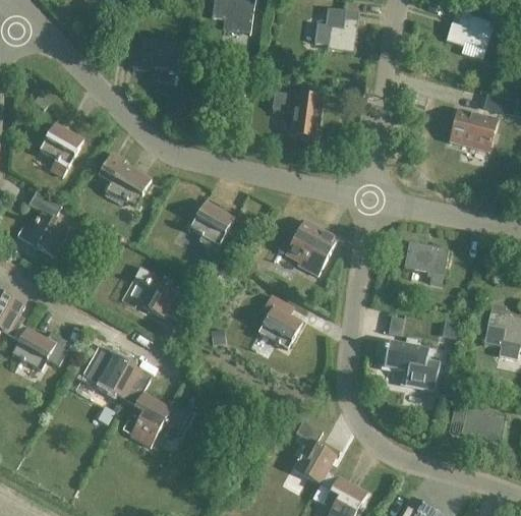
[(251,22),(254,0),(213,0),(211,16),(251,22)]
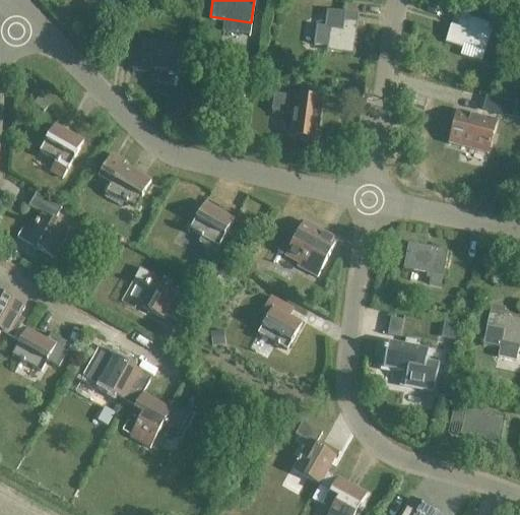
[(326,44),(326,48),(352,51),(358,10),(343,8),(342,9),(326,7),(324,23),(316,22),(314,42),(326,44)]
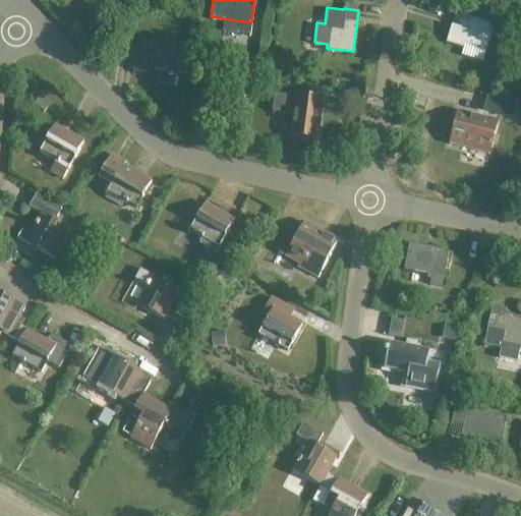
[(485,47),(494,21),(461,11),(457,24),(451,22),(446,40),(463,45),(464,40),(485,47)]
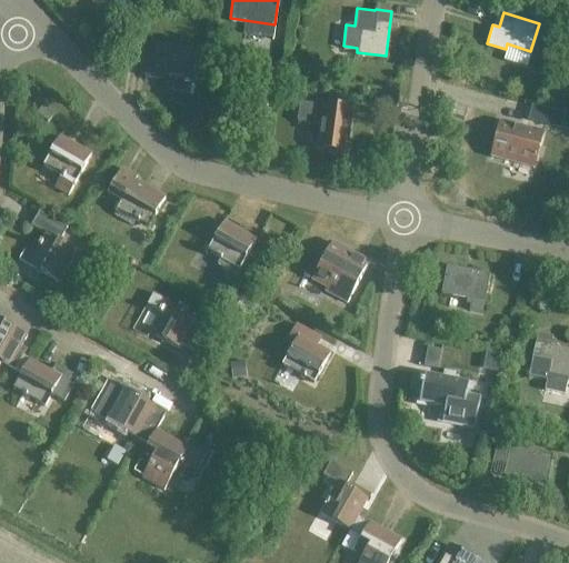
[(188,73),(192,44),(155,39),(153,54),(147,53),(143,72),(163,76),(163,70),(188,73)]
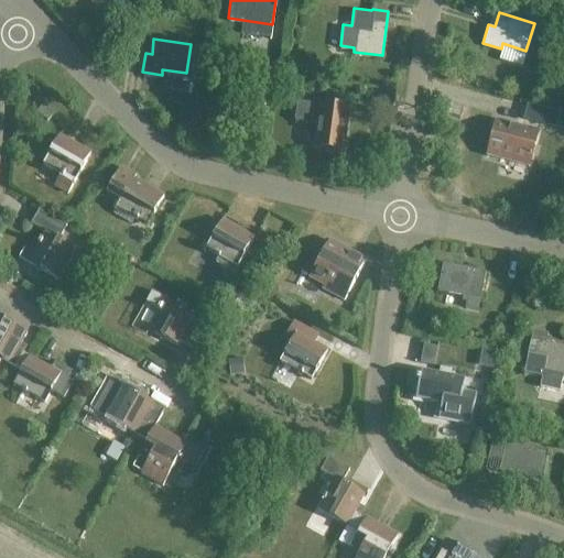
[(334,102),(314,100),(296,98),(294,117),(317,120),(314,144),(343,148),(347,111),(333,109),(334,102)]
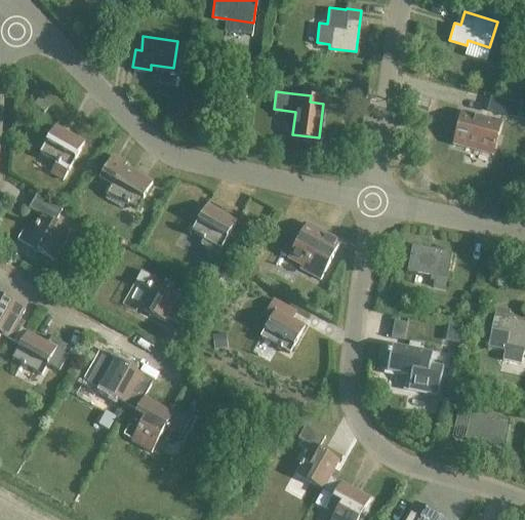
[(461,109),(454,134),(452,143),(492,153),(500,119),(461,109)]
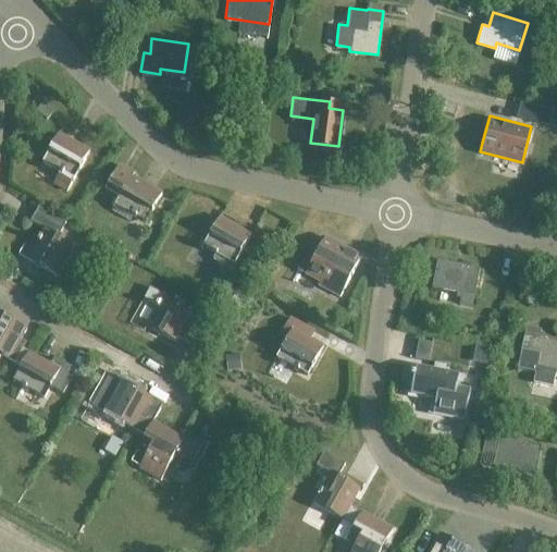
[(66,187),(89,148),(58,131),(41,159),(60,169),(53,180),(66,187)]
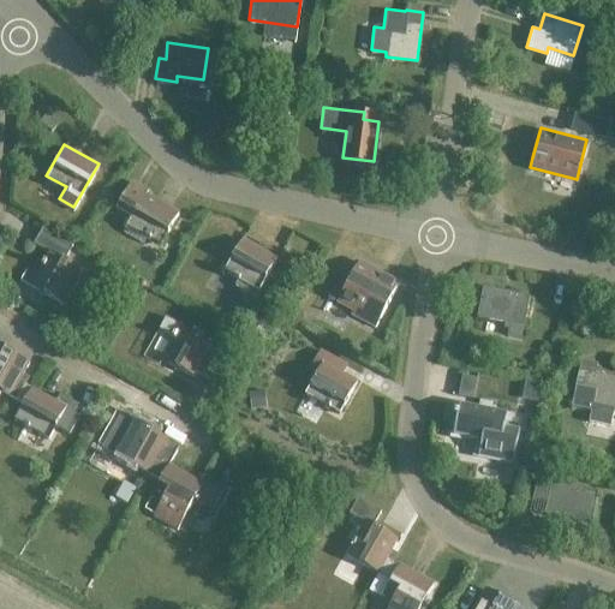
[(131,178),(118,202),(132,210),(125,224),(126,224),(123,228),(143,239),(145,234),(149,237),(150,236),(161,242),(178,210),(144,191),(147,186),(131,178)]
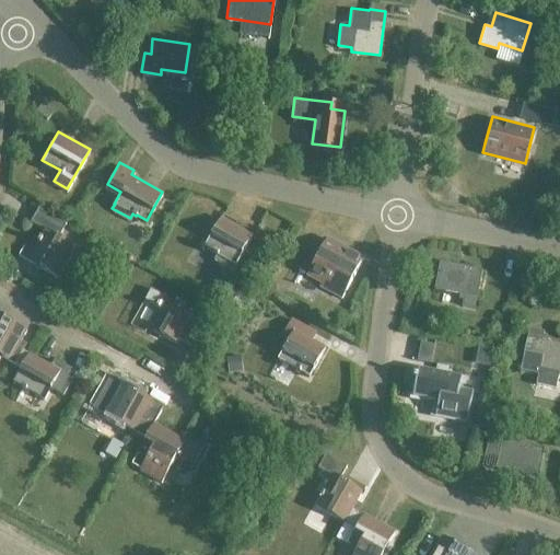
[(235,263),(252,233),(220,216),(203,244),(213,250),(217,252),(213,257),(232,267),(234,263),(235,263)]
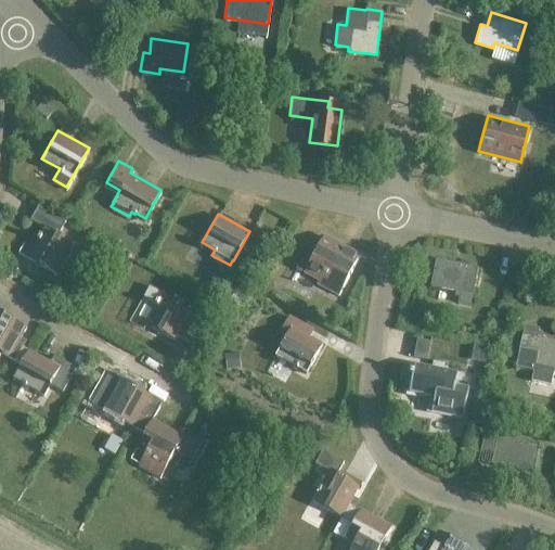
[(46,225),(28,255),(56,271),(74,241),(46,225)]
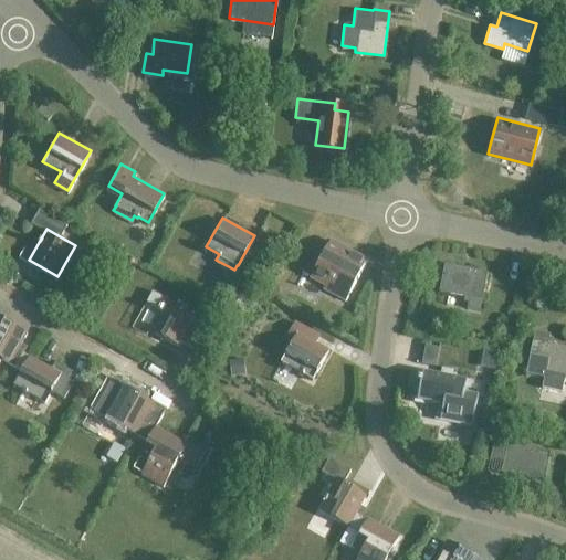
[(302,270),(324,283),(323,285),(345,297),(367,257),(331,238),(321,254),(313,250),(302,270)]
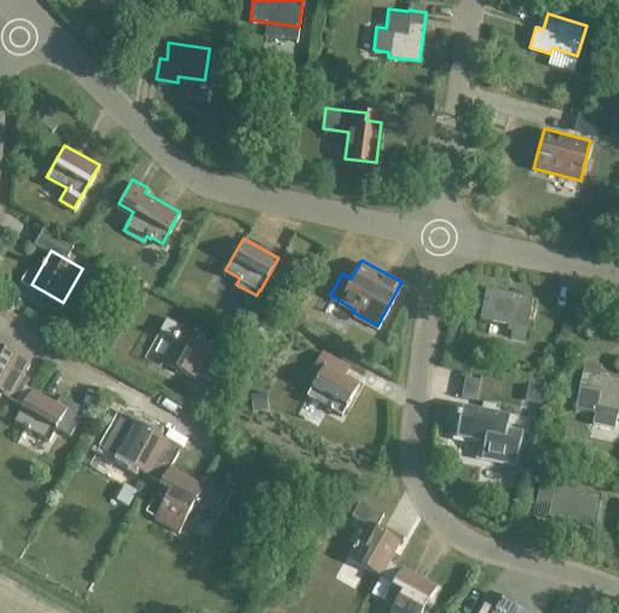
[(527,325),(532,295),(485,285),(479,316),(527,325)]
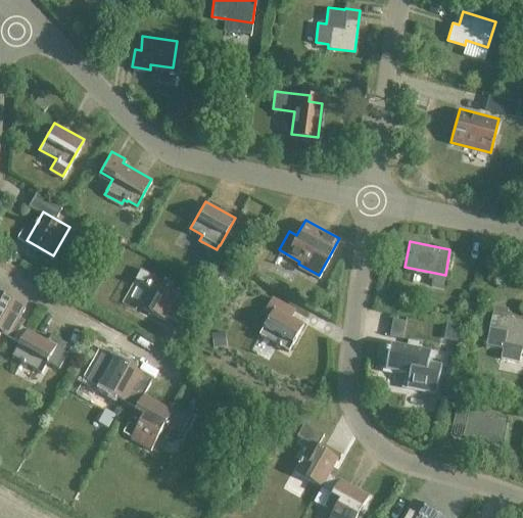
[(154,274),(138,302),(164,318),(167,313),(180,320),(189,304),(176,297),(181,288),(154,274)]
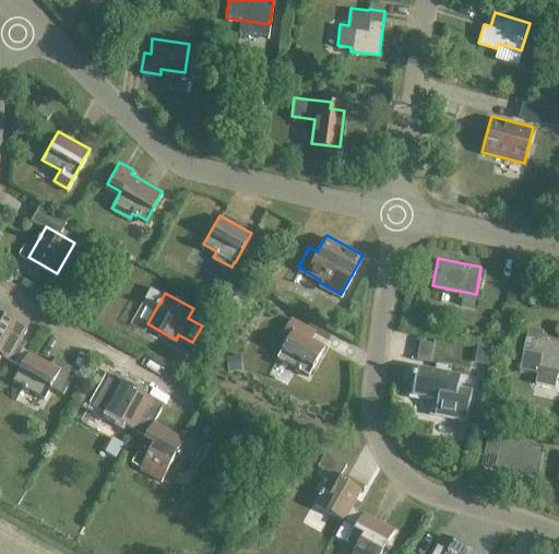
[(0,353),(14,361),(23,346),(16,344),(26,327),(0,311),(0,353)]
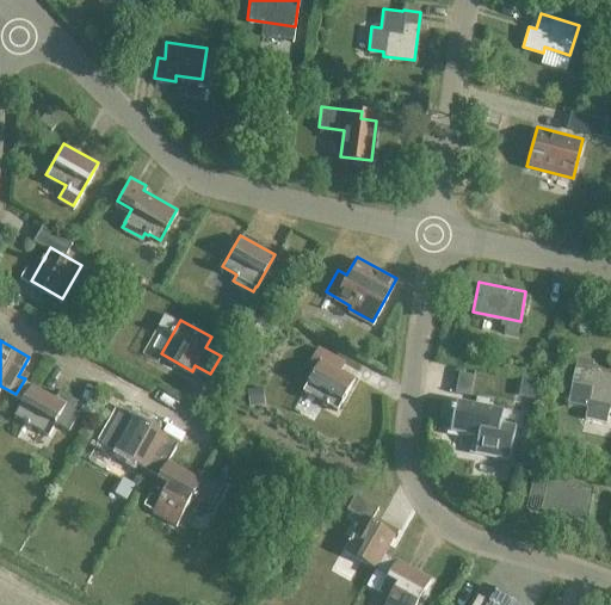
[(315,366),(303,388),(337,407),(355,376),(339,368),(345,359),(319,344),(308,363),(315,366)]
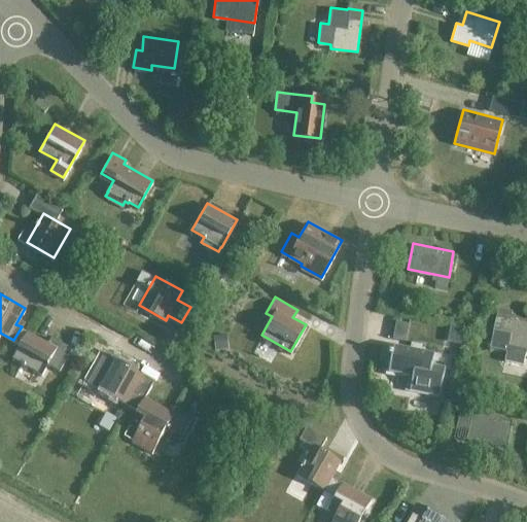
[(489,346),(505,349),(503,359),(523,362),(526,348),(526,320),(510,317),(512,309),(497,306),(495,316),(501,317),(499,329),(493,328),(489,346)]
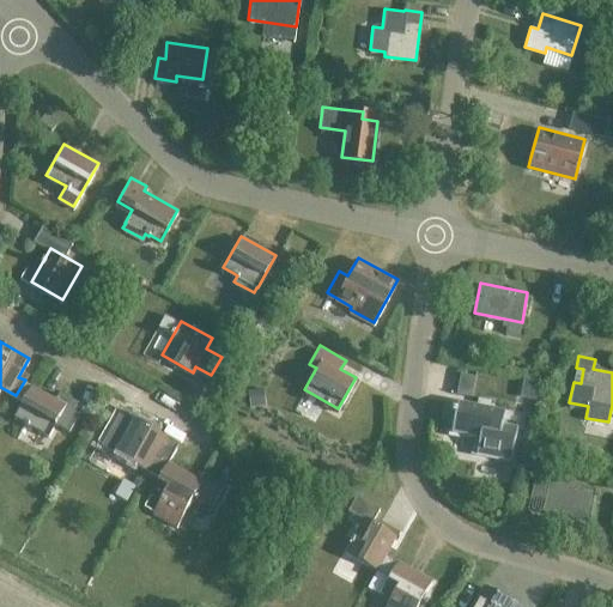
[(23,399),(13,416),(48,435),(55,422),(68,429),(83,402),(60,389),(55,398),(25,380),(16,395),(23,399)]
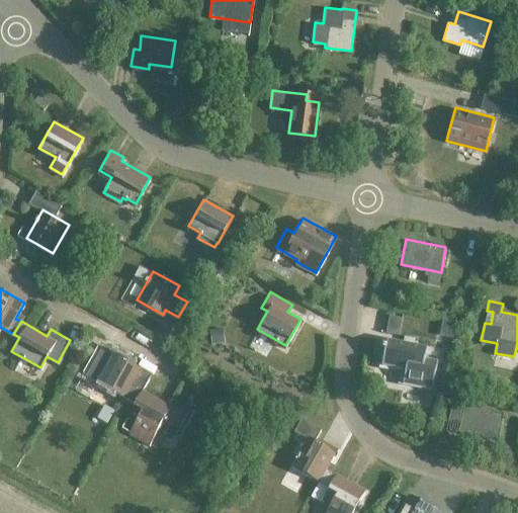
[(386,338),(381,363),(405,367),(403,379),(421,383),(421,386),(432,388),(437,358),(424,356),(426,346),(414,343),(414,340),(408,339),(408,342),(386,338)]
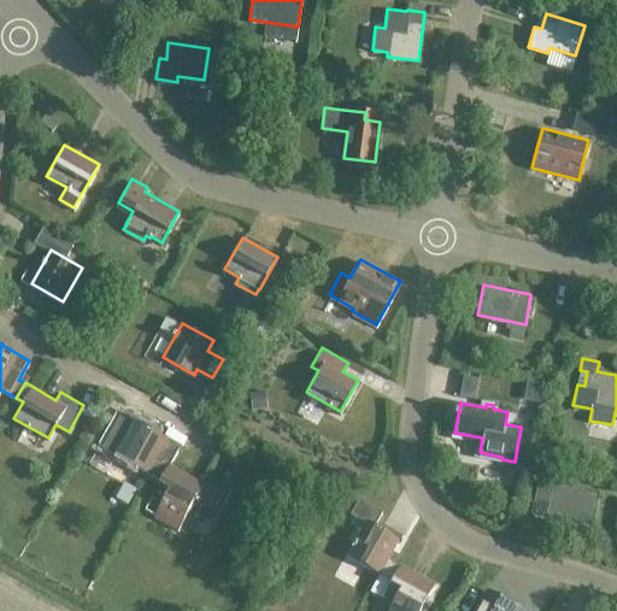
[(122,444),(116,454),(153,475),(162,459),(169,463),(177,448),(164,441),(166,438),(135,419),(129,416),(118,436),(123,439),(121,442),(122,444)]
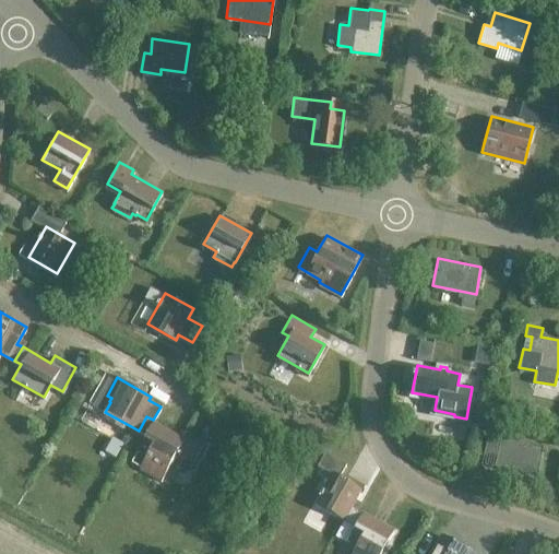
[(145,434),(137,448),(146,454),(139,466),(161,479),(167,467),(175,455),(191,463),(203,440),(186,431),(182,436),(153,420),(146,416),(139,431),(145,434)]
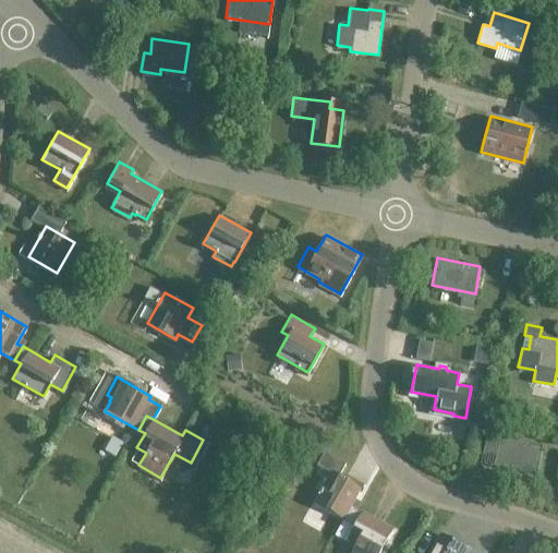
[(494,463),(536,471),(542,444),(486,432),(483,449),(496,452),(494,463)]
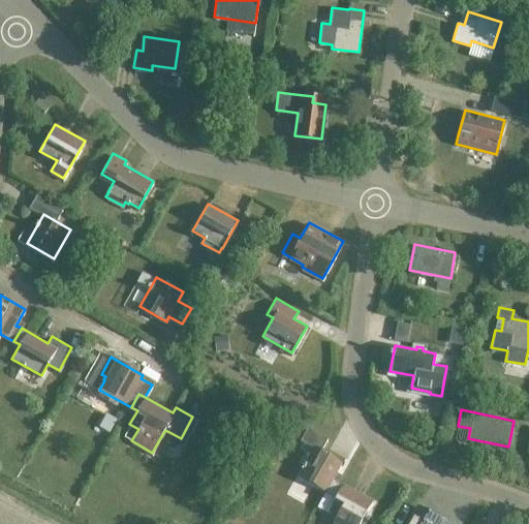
[(298,475),(331,493),(338,480),(332,478),(341,461),(319,449),(325,437),(306,426),(299,439),(313,448),(298,475)]
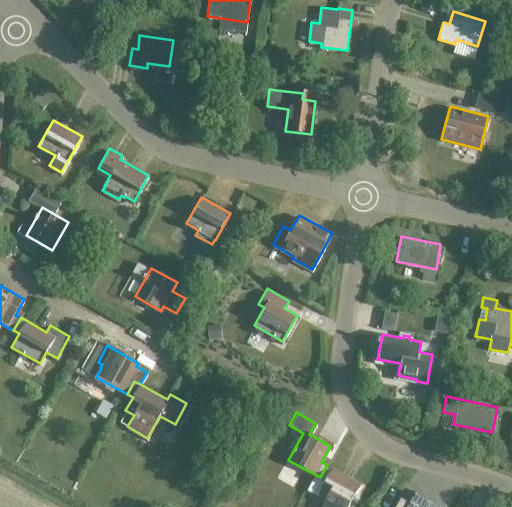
[(327,464),(320,477),(325,480),(317,494),(326,498),(320,506),(347,506),(361,483),(327,464)]
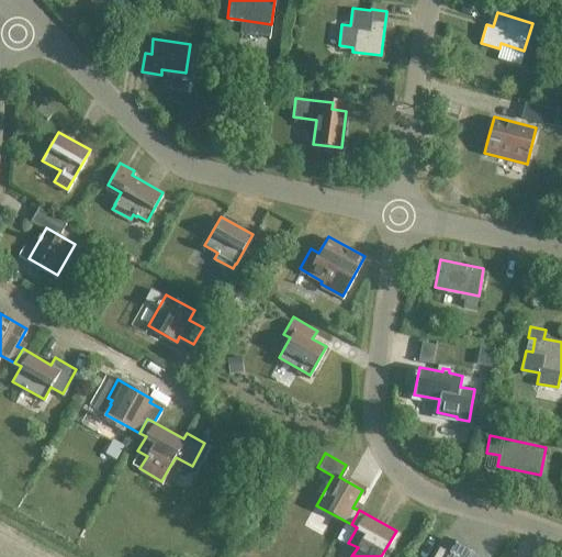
[(436,548),(430,556),(481,556),(444,535),(436,548)]
